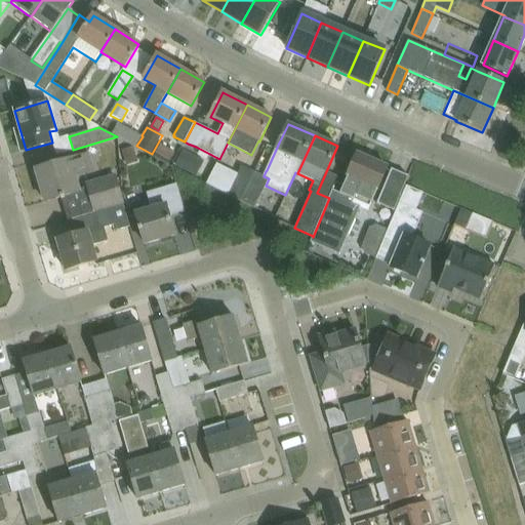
[(160,145),(153,157),(167,165),(174,153),(160,145)]
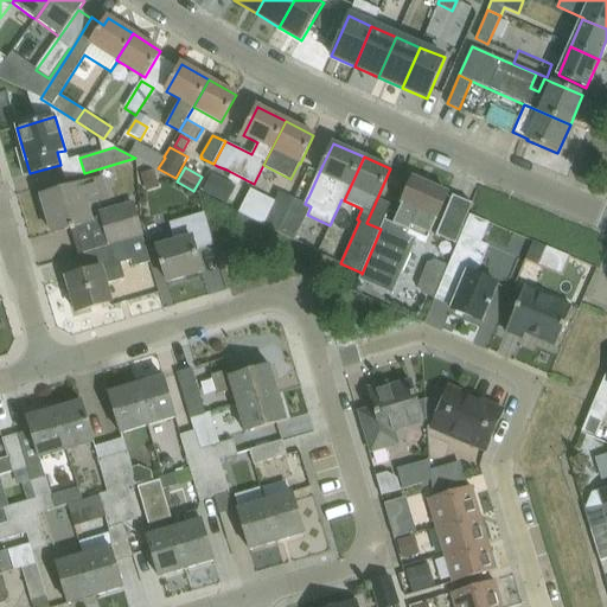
[(211,174),(202,192),(215,198),(224,180),(211,174)]
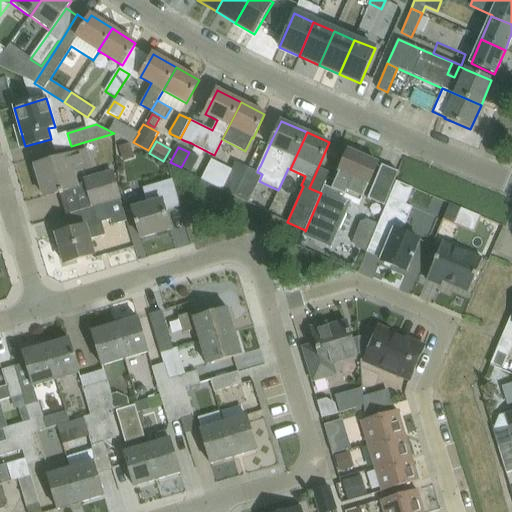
[(305,230),(303,235),(326,245),(332,231),(337,233),(351,203),(343,199),(345,195),(347,191),(348,191),(363,198),(370,182),(378,163),(363,157),(348,150),(340,169),(332,188),(324,185),(321,193),(305,231),(305,230)]
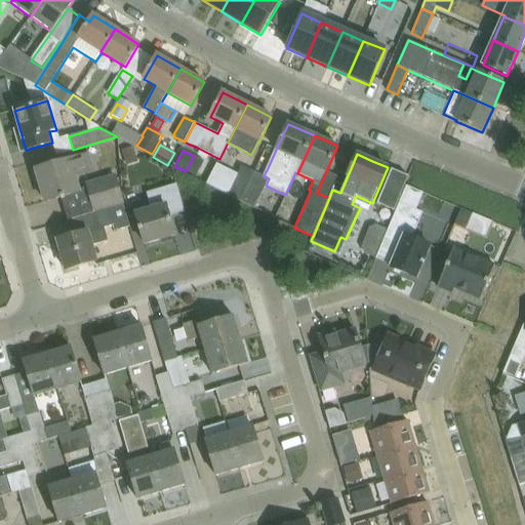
[(87,155),(55,164),(36,170),(45,202),(61,198),(68,220),(73,219),(94,212),(122,204),(114,177),(86,186),(87,188),(78,191),(74,176),(92,171),(87,155)]
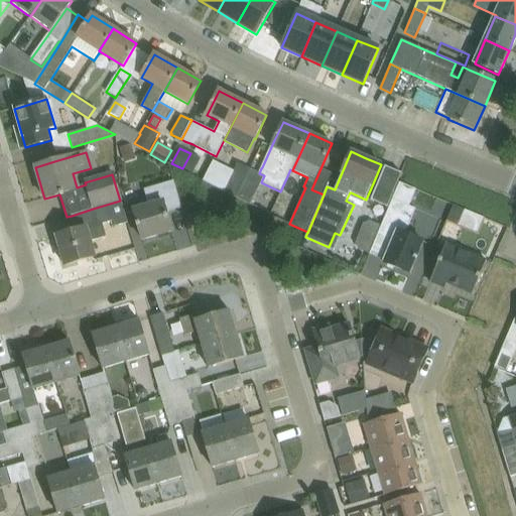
[(233,170),(213,160),(203,180),(238,199),(251,169),(237,163),(233,170)]
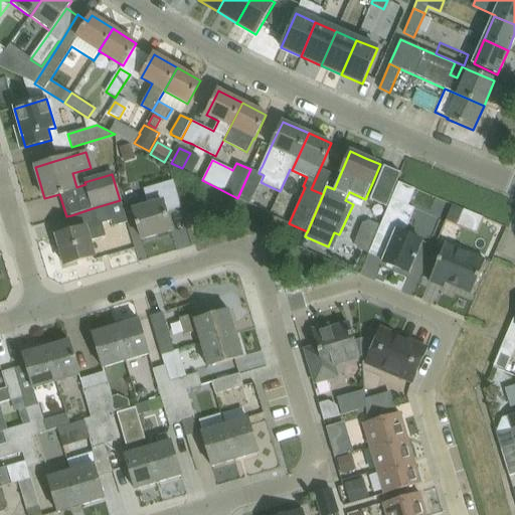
[(386,207),(400,173),(384,166),(370,200),(386,207)]
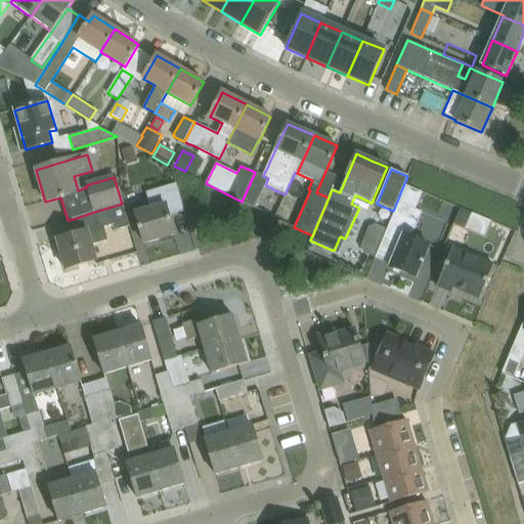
[(268,178),(255,172),(242,202),(255,208),(268,178)]
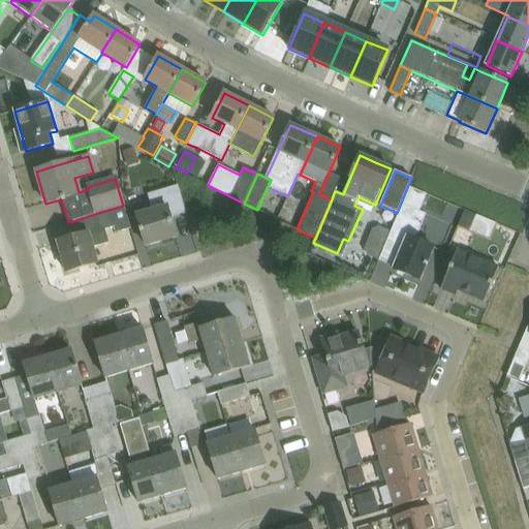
[(137,216),(146,246),(176,238),(170,218),(186,214),(178,186),(147,195),(151,212),(137,216)]
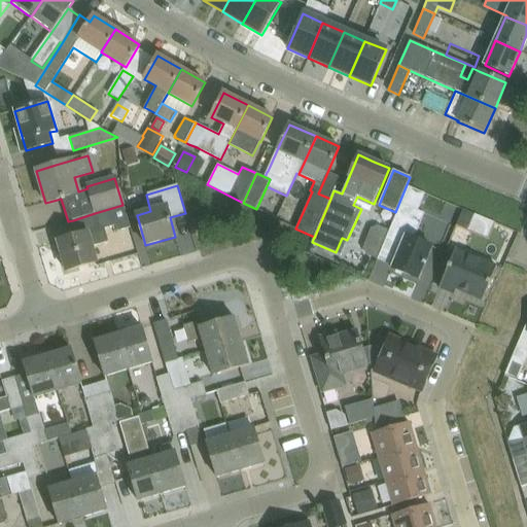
[(394,219),(386,238),(401,245),(391,269),(418,280),(426,260),(432,247),(414,240),(424,214),(400,204),(394,219)]
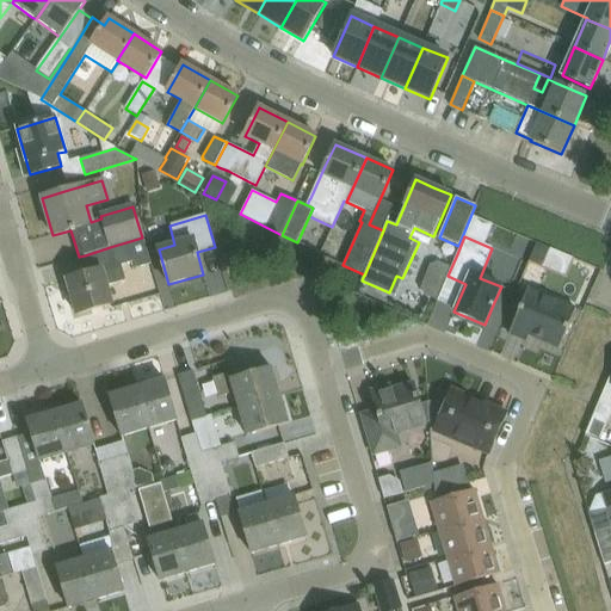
[(142,238),(110,247),(85,255),(90,273),(67,281),(76,315),(112,304),(106,287),(125,281),(122,266),(134,263),(136,269),(152,264),(142,238)]
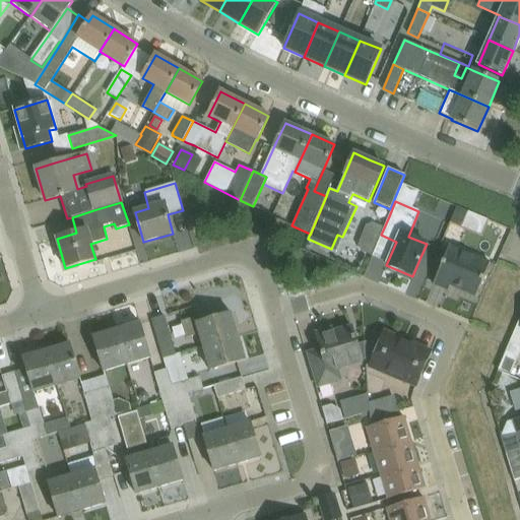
[(450,222),(462,228),(468,212),(456,207),(450,222)]
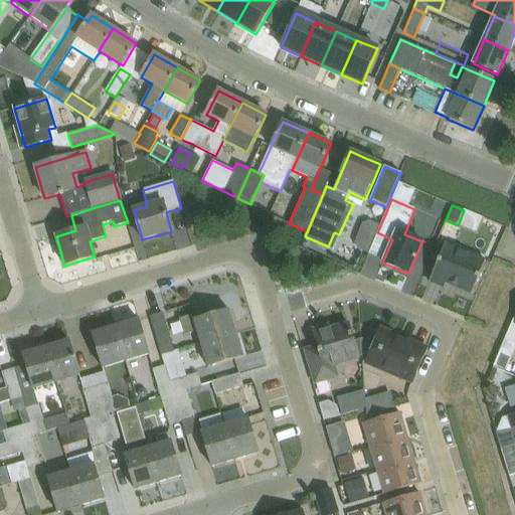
[(357,248),(368,252),(379,224),(369,220),(362,223),(355,242),(357,248)]
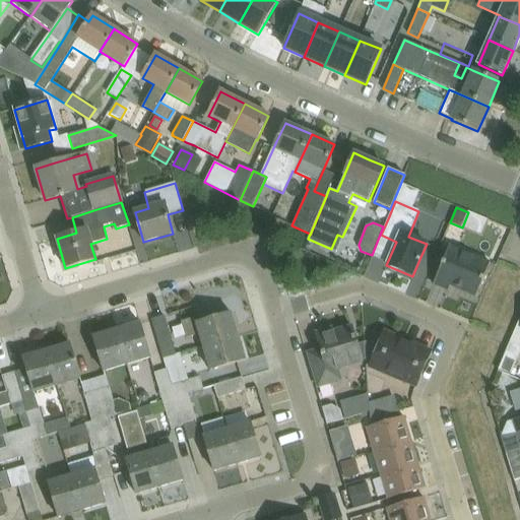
[(491,263),(449,247),(433,284),(448,291),(450,286),(476,298),(491,263)]
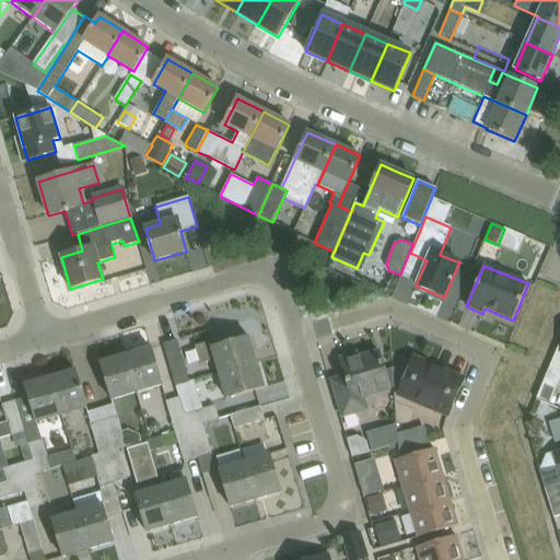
[(210,342),(195,347),(200,364),(214,360),(219,373),(256,362),(248,338),(212,349),(210,342)]
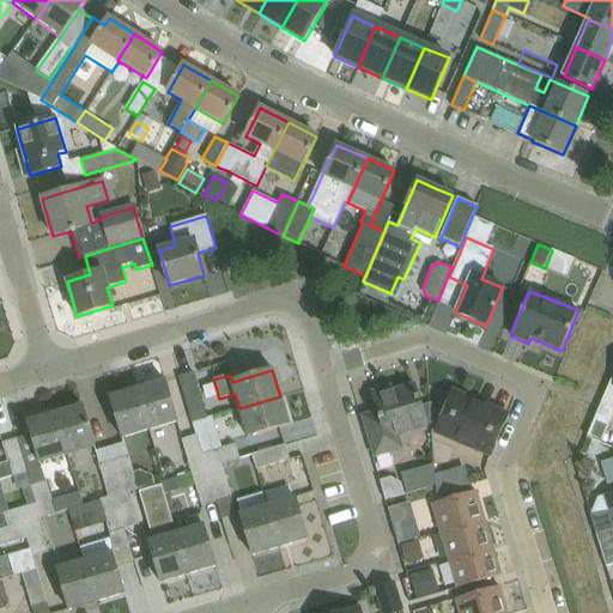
[(178,377),(193,423),(207,418),(193,372),(178,377)]
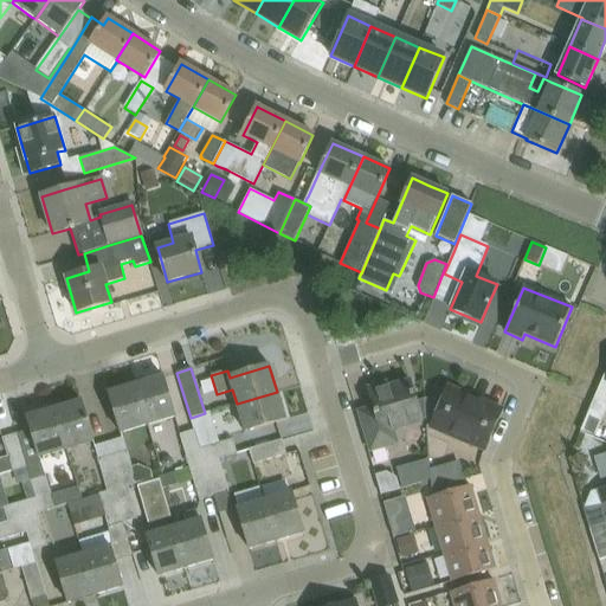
[(163,376),(135,385),(146,425),(175,417),(163,376)]
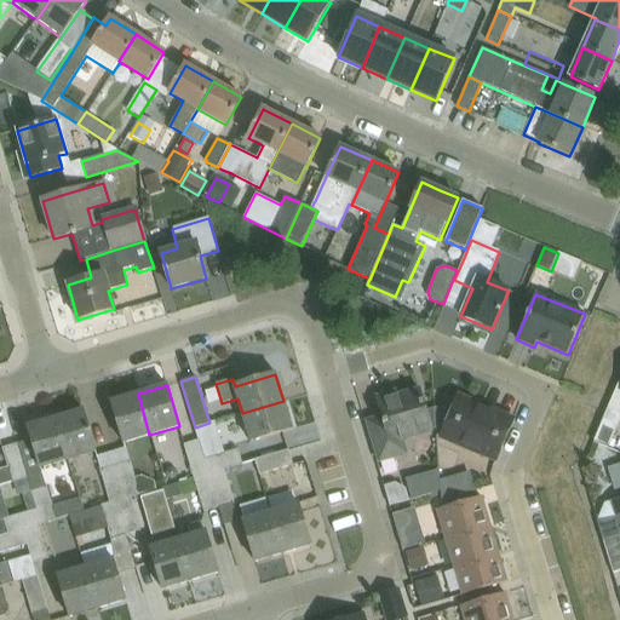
[(382,417),(367,422),(379,463),(403,455),(400,441),(431,431),(426,413),(419,390),(377,402),(382,417)]
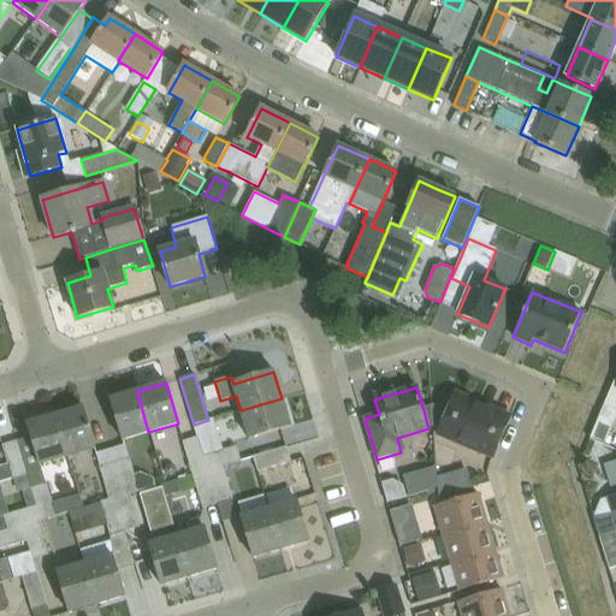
[(110,400),(122,440),(148,432),(137,391),(110,400)]
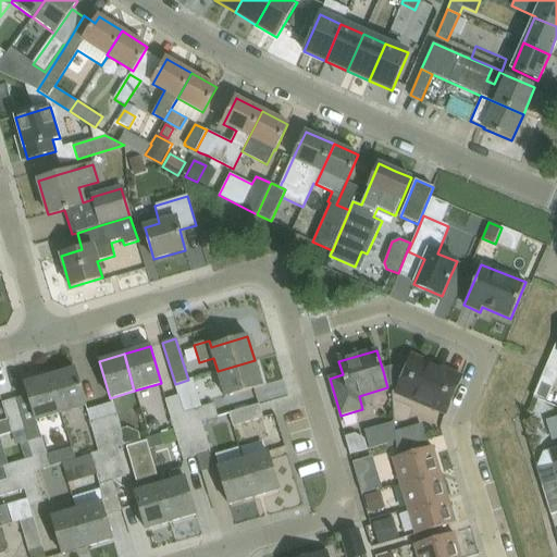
[(432,364),(412,356),(405,373),(391,367),(392,388),(397,391),(396,394),(445,415),(459,381),(431,368),(432,364)]
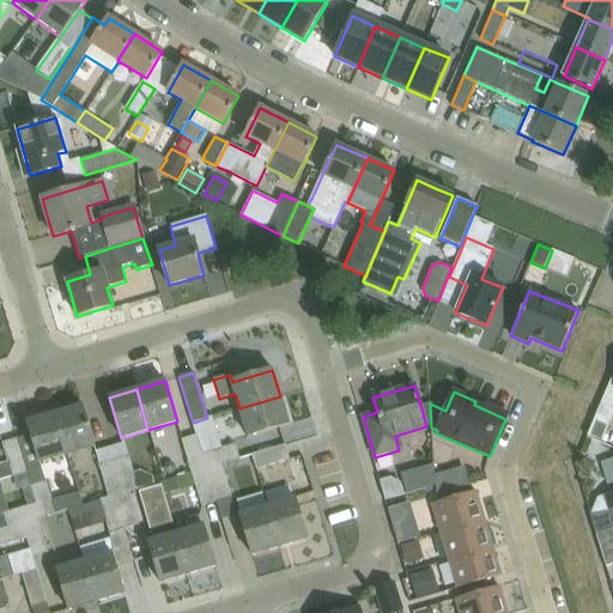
[(280,396),(240,408),(248,437),(289,425),(280,396)]
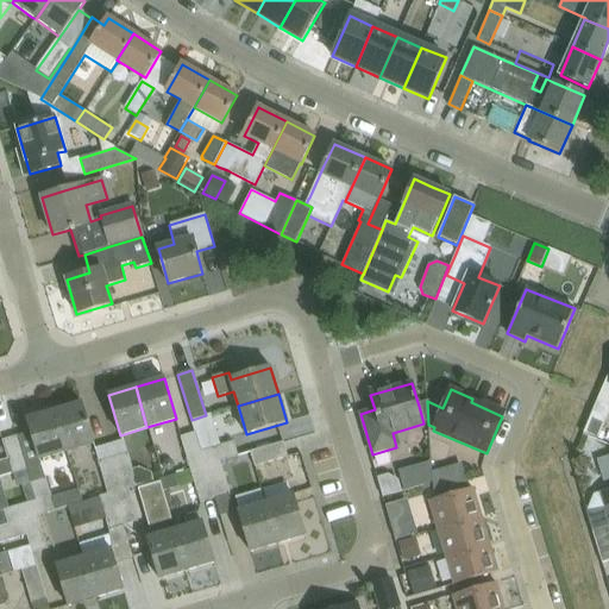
[(608,407),(597,402),(583,434),(597,440),(608,412),(608,407)]
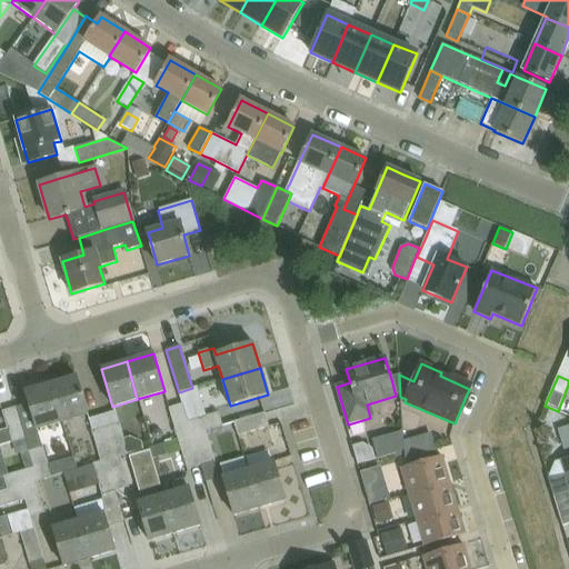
[(77,377),(50,385),(61,421),(88,413),(77,377)]
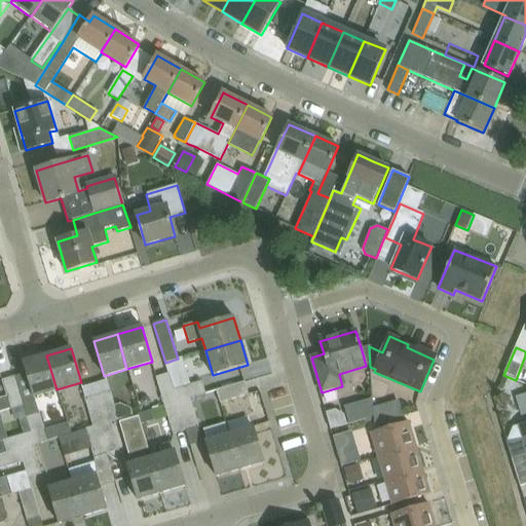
[(46,355),(23,363),(27,373),(33,397),(57,389),(46,355)]
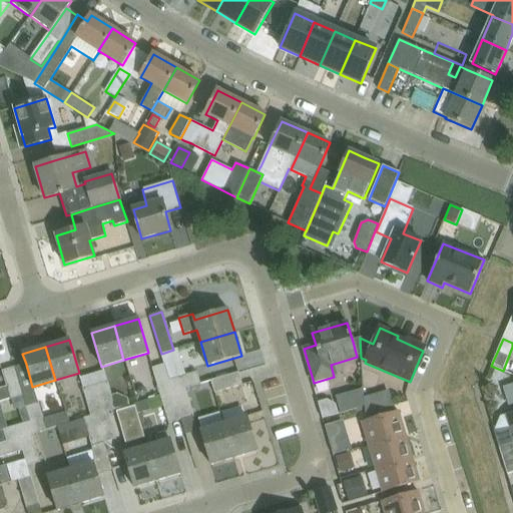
[(173,351),(173,350),(161,354),(164,364),(172,391),(199,384),(196,372),(185,375),(177,349),(173,351)]
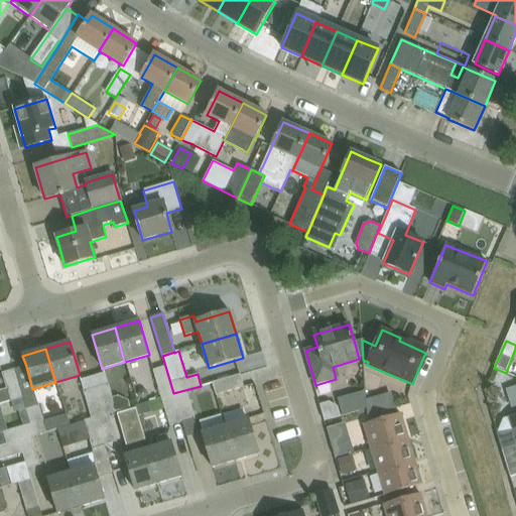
[(138,362),(120,364),(123,386),(140,383),(138,362)]
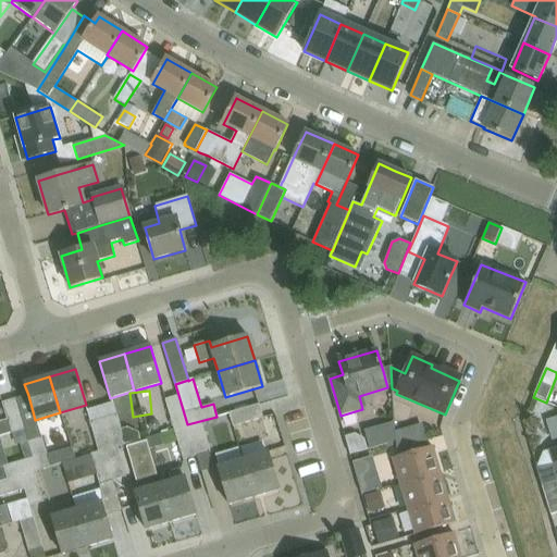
[(164,398),(174,429),(187,424),(178,395),(164,398)]
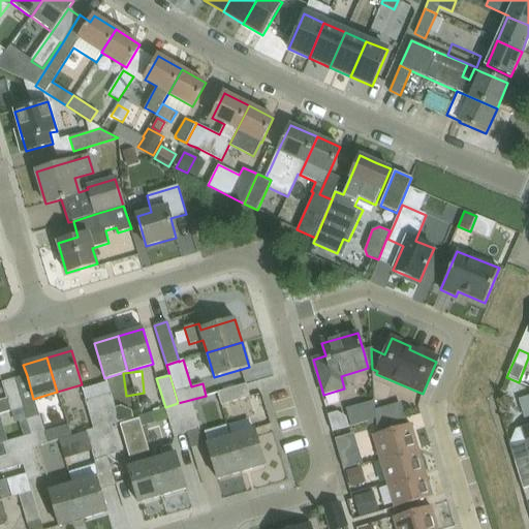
[(2,383),(10,410),(10,411),(23,407),(14,379),(2,383)]
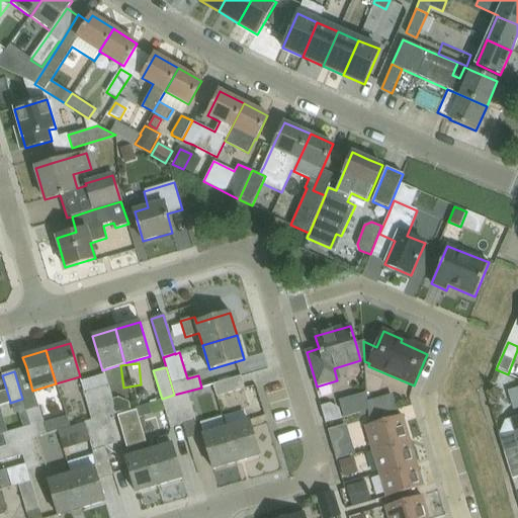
[(112,399),(107,384),(104,373),(92,376),(103,416),(108,414),(108,416),(131,409),(128,402),(118,397),(112,399)]
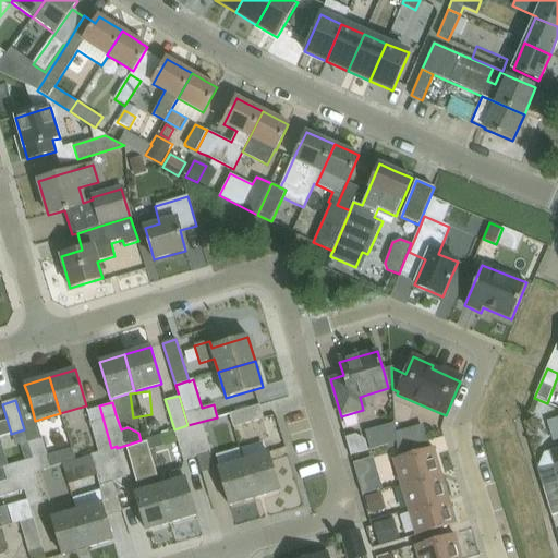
[(111,448),(99,405),(85,410),(98,451),(104,450),(111,448)]
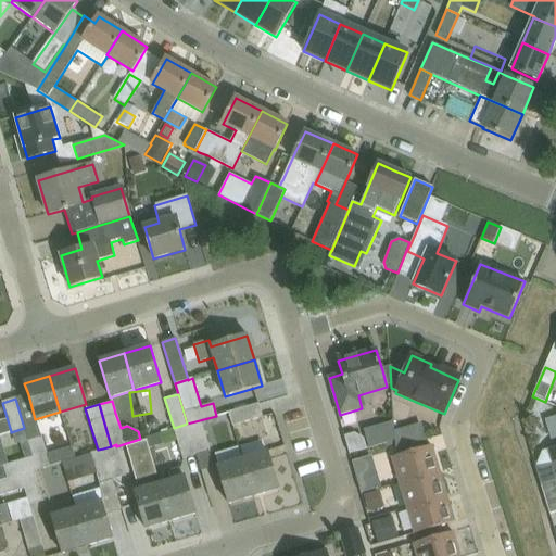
[(258,404),(238,409),(230,412),(234,426),(263,417),(258,404)]
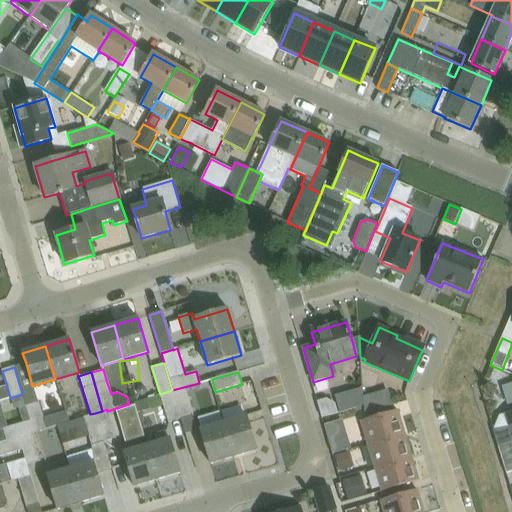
[(360,375),(347,377),(349,390),(362,388),(360,375)]
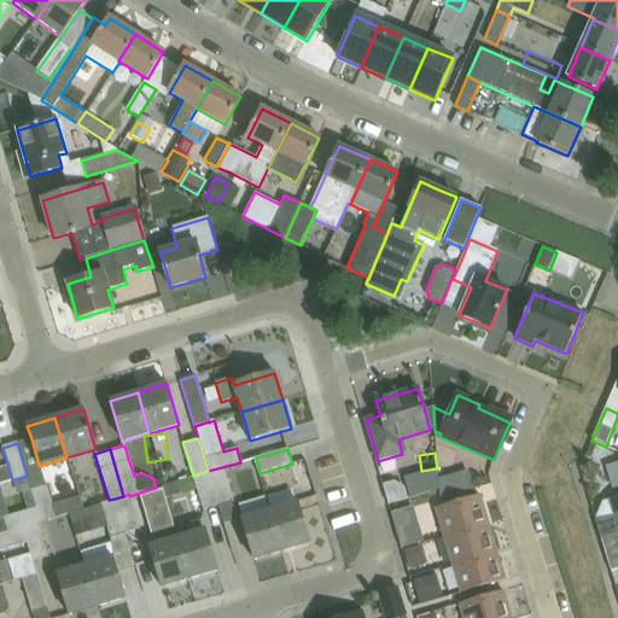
[(240,462),(208,471),(219,506),(223,524),(238,519),(232,502),(233,502),(223,468),(240,462)]
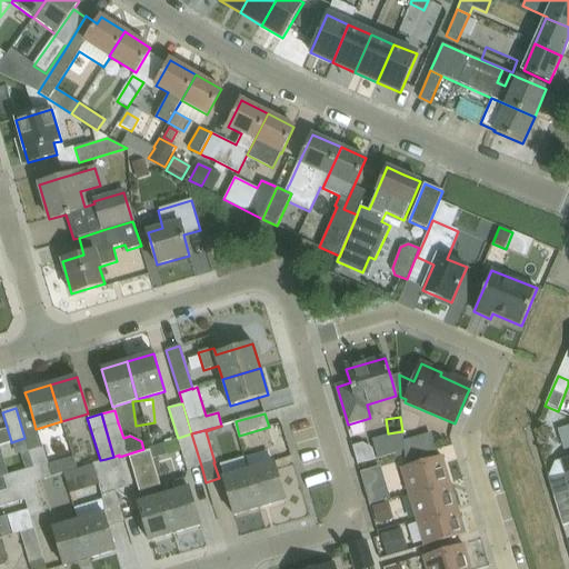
[(402,432),(371,440),(377,459),(403,451),(402,441),(402,432)]
